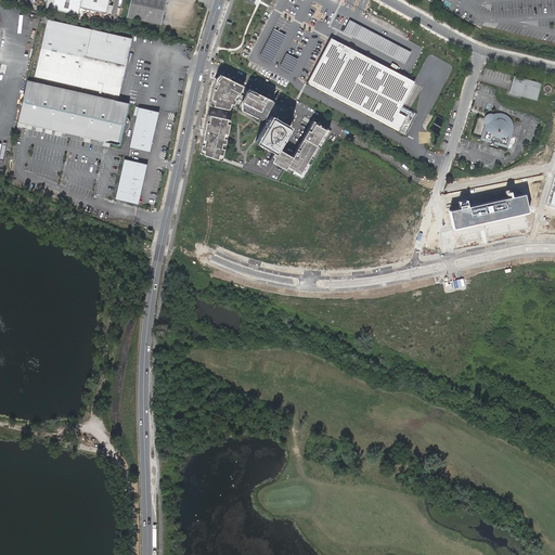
[(52,0),(53,0),(51,9),(77,14),(78,9),(78,7),(81,8),(106,13),(108,4),(108,0),(52,0)]
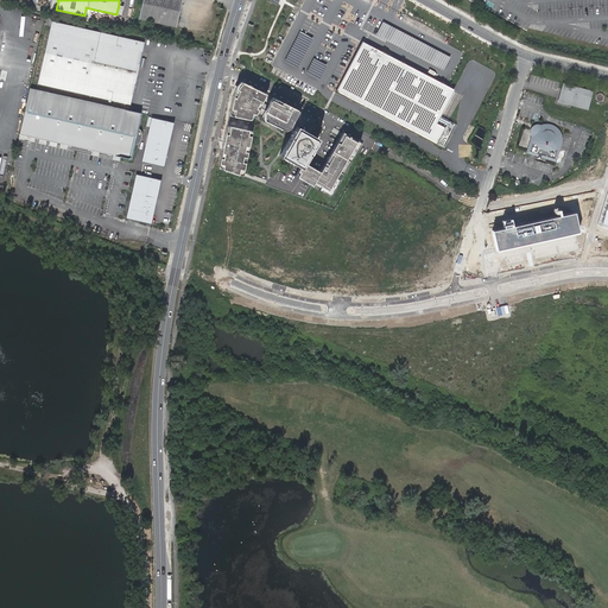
[(181,0),(144,0),(139,21),(175,30),(181,0)]
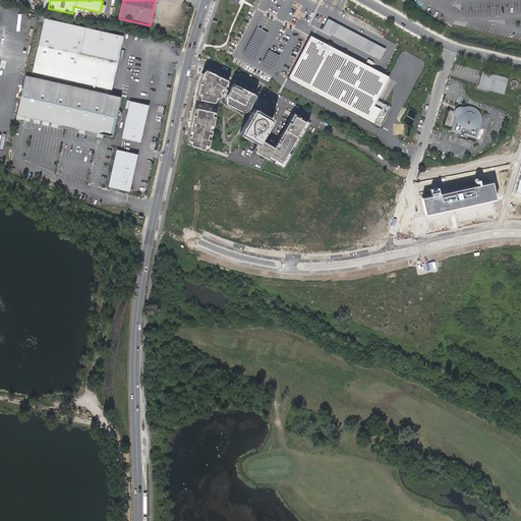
[(123,37),(44,18),(31,73),(110,91),(123,37)]
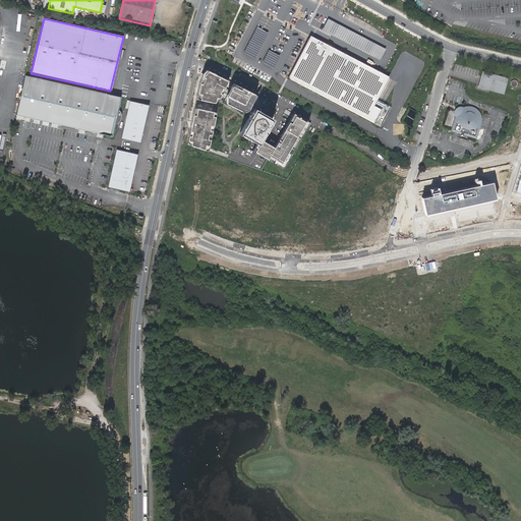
[(390,77),(311,37),(290,76),(382,124),(393,105),(384,100),(379,98),(390,77)]
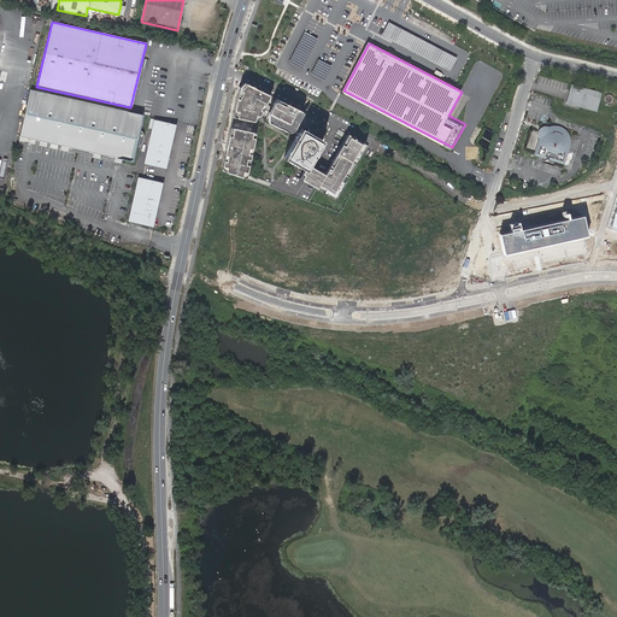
[(601,93),(570,83),(565,103),(597,112),(601,93)]
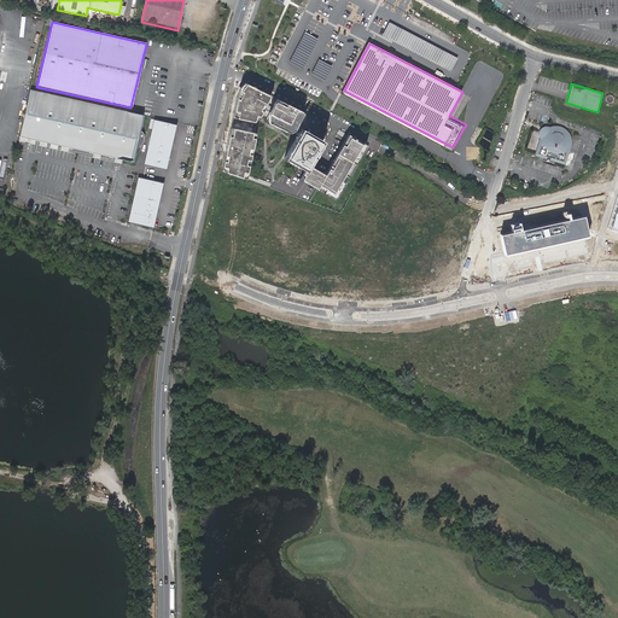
[(272,97),(245,85),(239,89),(233,117),(257,123),(272,97)]
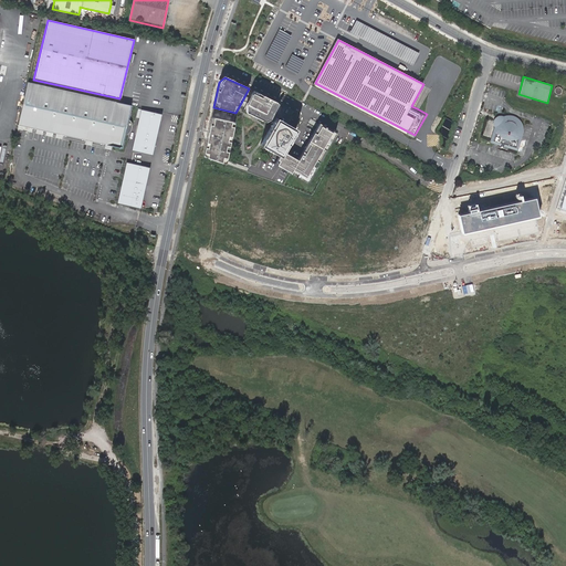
[(27,84),(17,126),(108,147),(121,150),(124,136),(126,136),(128,135),(129,134),(130,132),(132,128),(132,126),(130,124),(129,123),(127,122),(130,107),(27,84)]
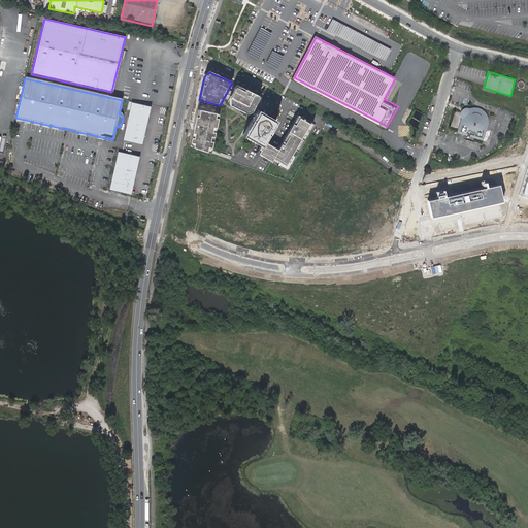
[(241,89),(236,86),(227,104),(249,116),(259,97),(253,94),(241,88),(241,89)]
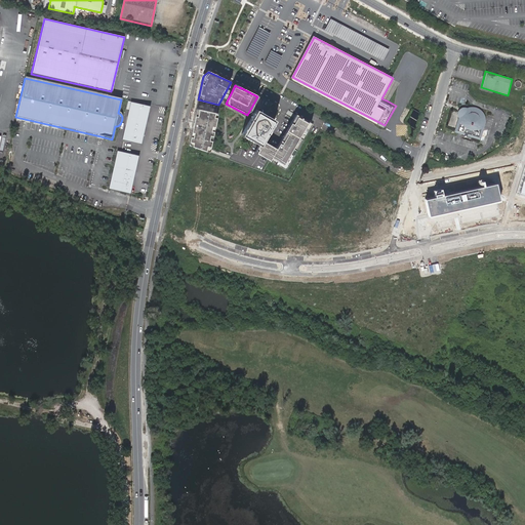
[(150,106),(131,102),(122,139),(142,144),(150,106)]
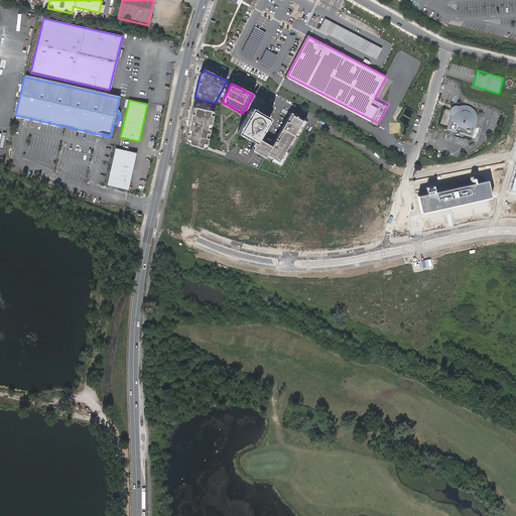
[(447,130),(473,137),(480,110),(455,103),(447,130)]
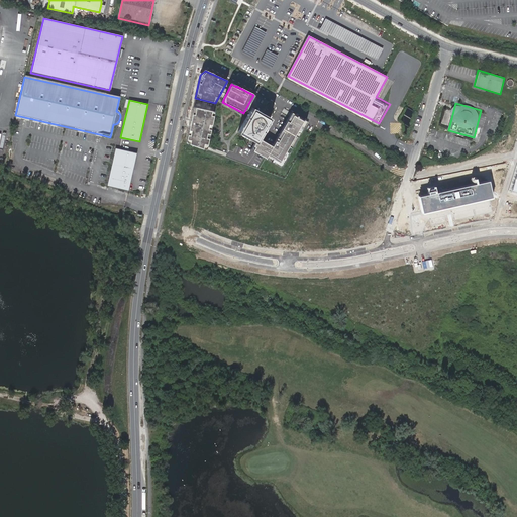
[(213,111),(193,107),(185,142),(205,150),(213,111)]
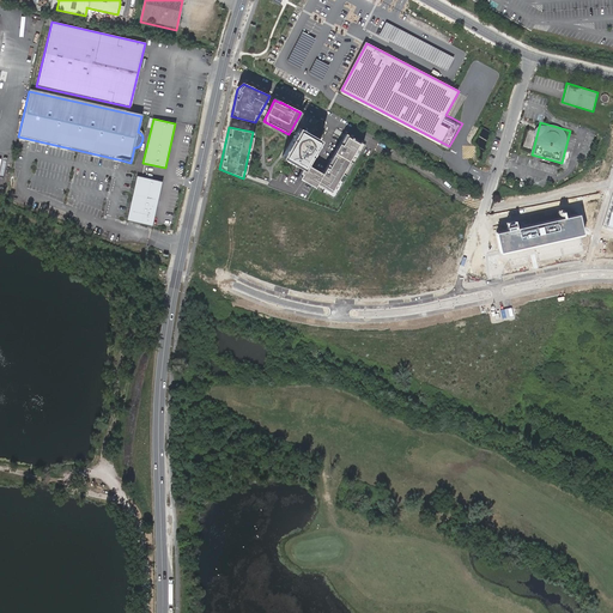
[(320,141),(298,128),(281,158),(303,171),(298,180),(333,200),(364,147),(345,135),(321,175),(305,165),(320,141)]
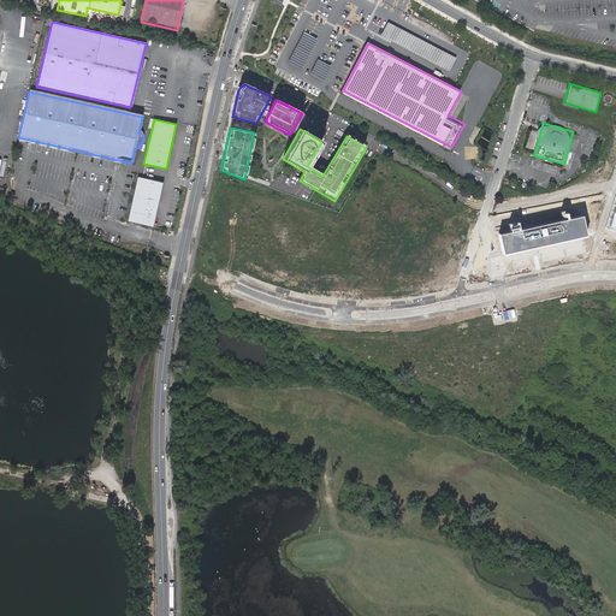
[(163,183),(137,177),(128,221),(152,227),(163,183)]
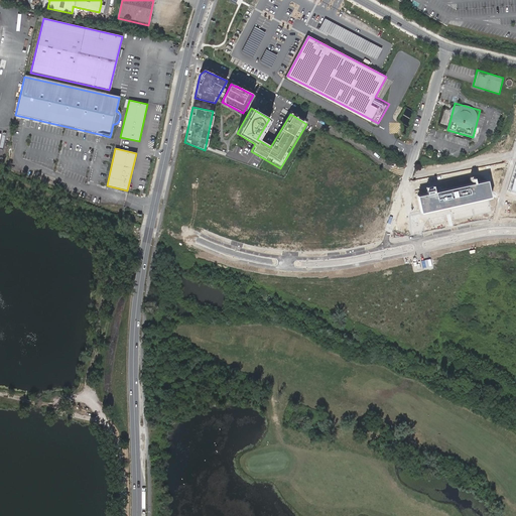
[(487,180),(418,196),(421,212),(456,205),(491,197),(487,180)]
